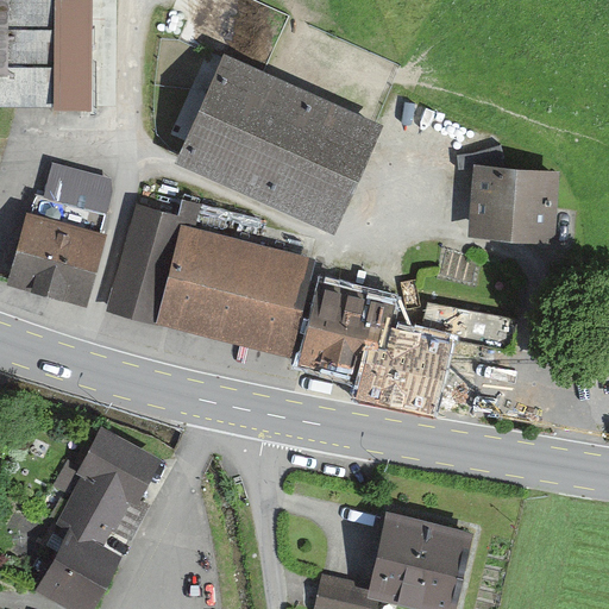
[(0,0),(0,105),(11,106),(55,106),(55,101),(83,101),(85,0),(0,0)]
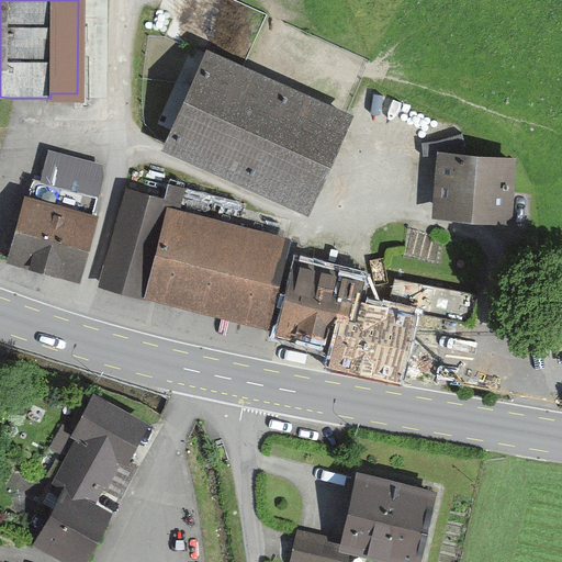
[(111,86),(111,44),(89,44),(89,86),(111,86)]
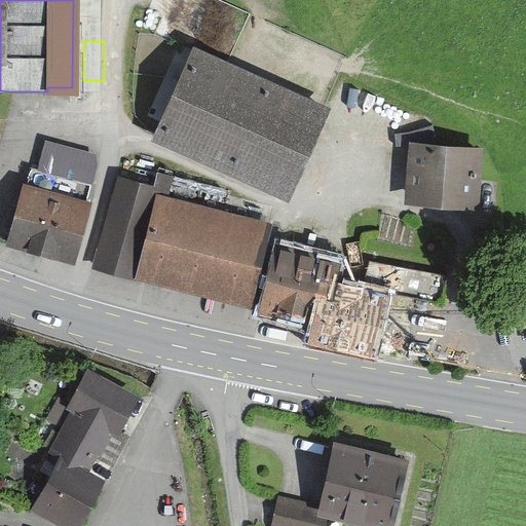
[(288,181),(320,109),(236,71),(231,83),(188,64),(156,135),(257,180),(262,170),(288,181)]
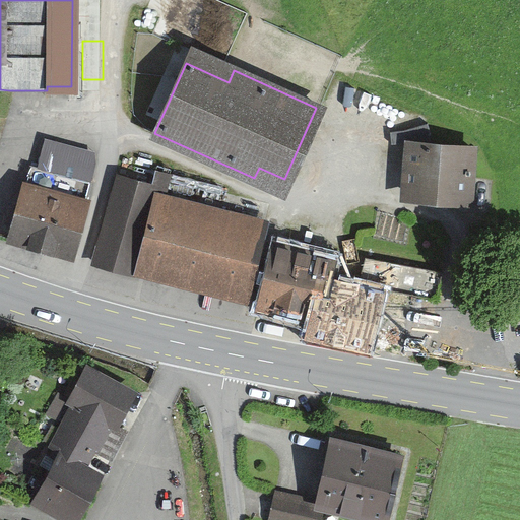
[(89,182),(96,153),(42,140),(36,168),(89,182)]
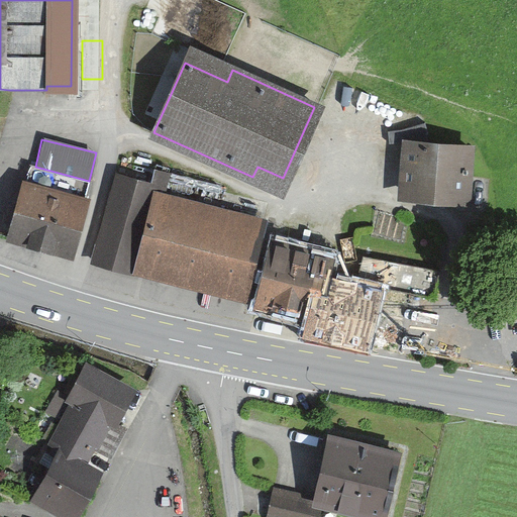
[(400,191),(462,196),(467,147),(403,142),(400,191)]
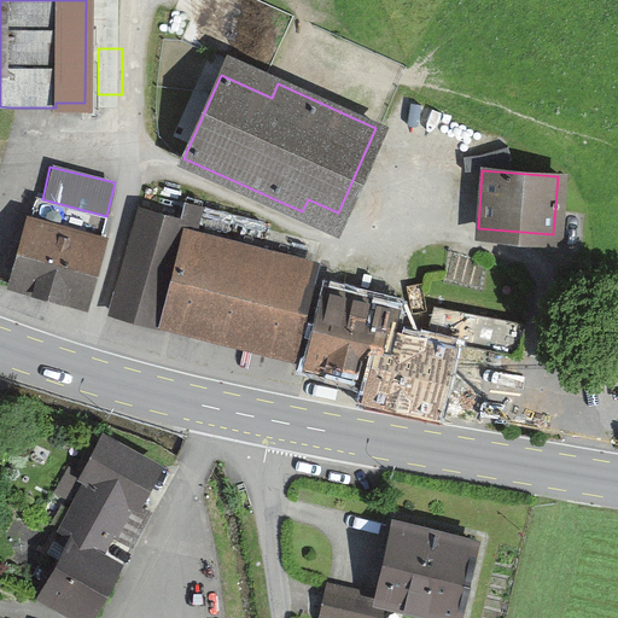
[(13,293),(87,314),(105,250),(104,249),(110,227),(38,208),(31,228),(13,293)]
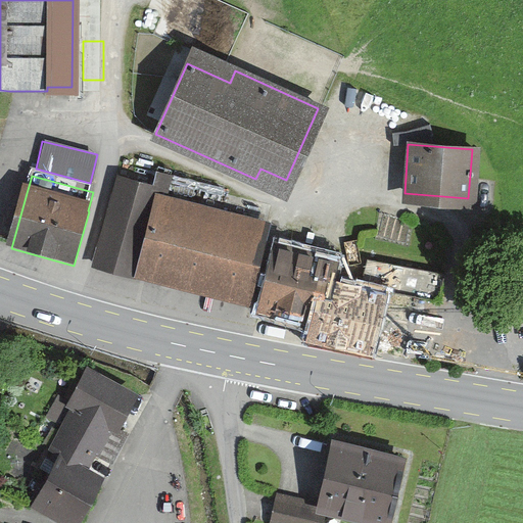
[(91,264),(130,275),(154,189),(115,178),(111,191),(91,264)]
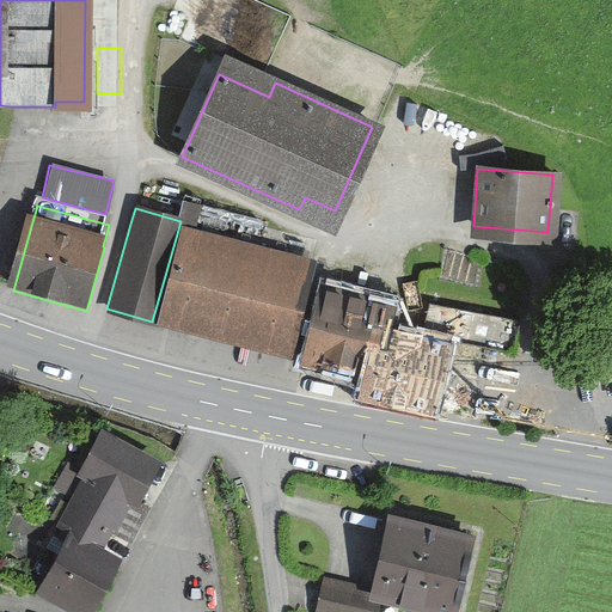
[(163,306),(288,338),(304,275),(178,244),(163,306)]
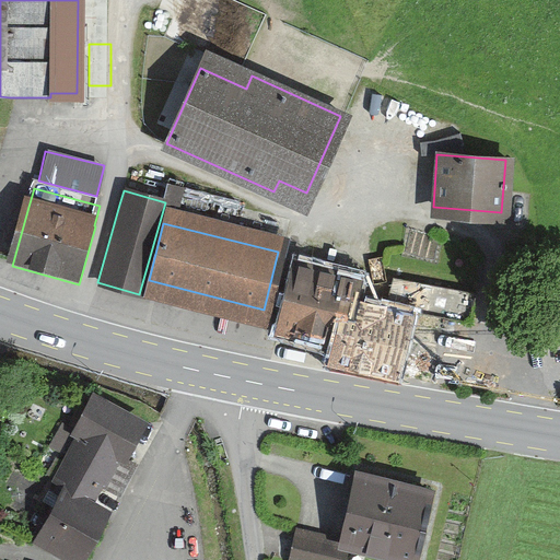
[(330,350),(326,366),(401,385),(417,312),(353,296),(358,278),(292,260),(272,336),(330,350)]
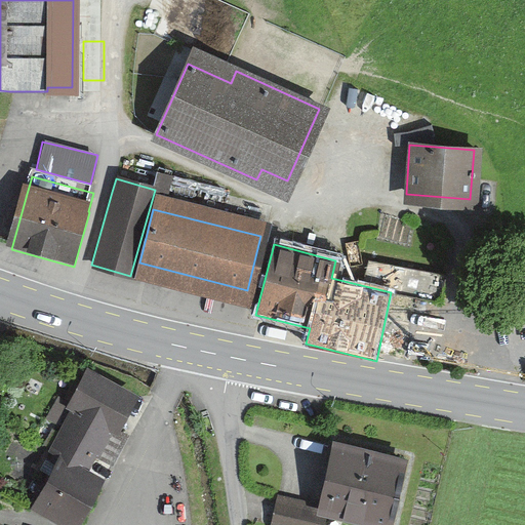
[(113,429),(130,397),(85,372),(68,404),(113,429)]
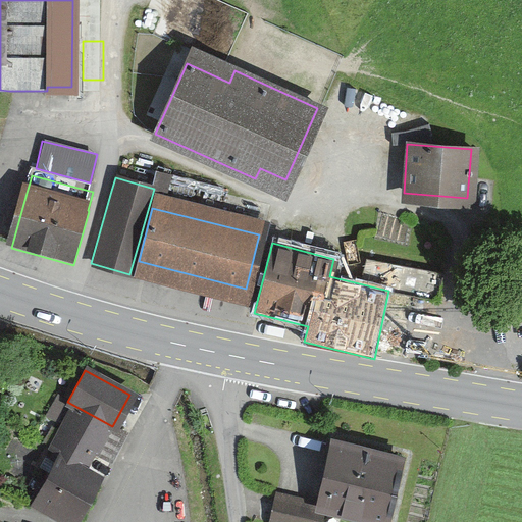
[(119,429),(112,426),(67,402),(54,395),(43,415),(64,427),(52,451),(80,466),(88,451),(107,460),(119,429)]
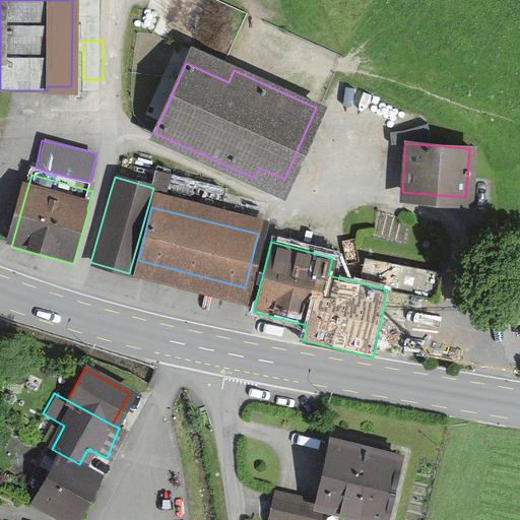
[(320,504),(320,506),(378,519),(379,519),(395,455),(332,439),(331,442),(317,503),(320,504)]
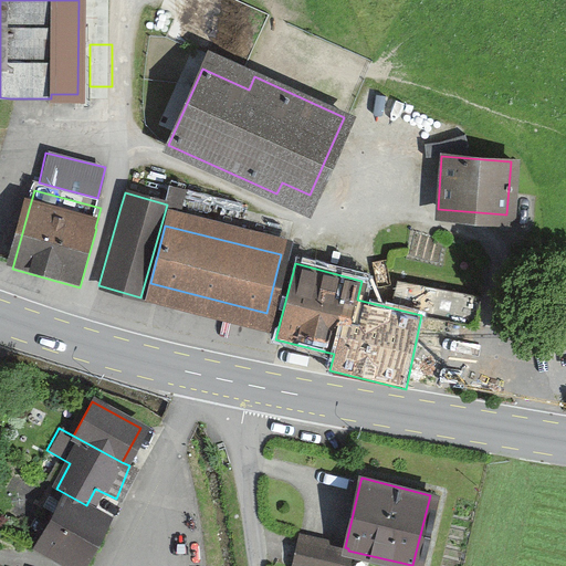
[(103,514),(86,505),(56,489),(52,496),(56,499),(55,500),(56,501),(43,524),(37,521),(32,527),(39,531),(31,545),(69,565),(74,565),(75,565),(98,522),(103,514)]
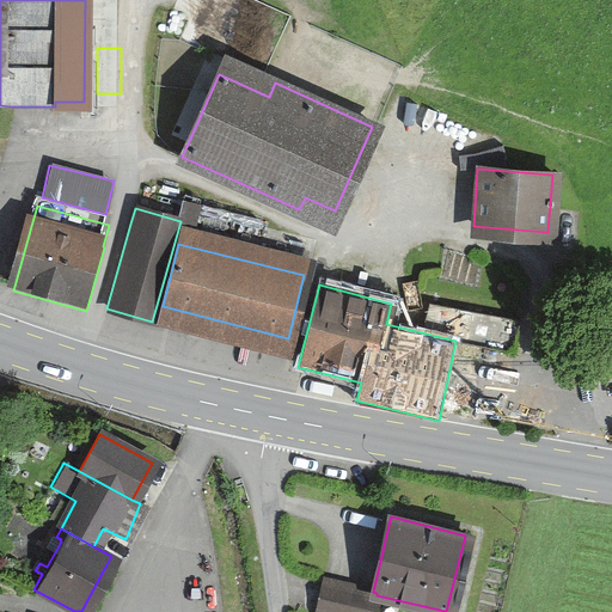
[(320,580),(312,611),(372,611),(377,595),(377,593),(373,592),(320,579),(320,580)]
